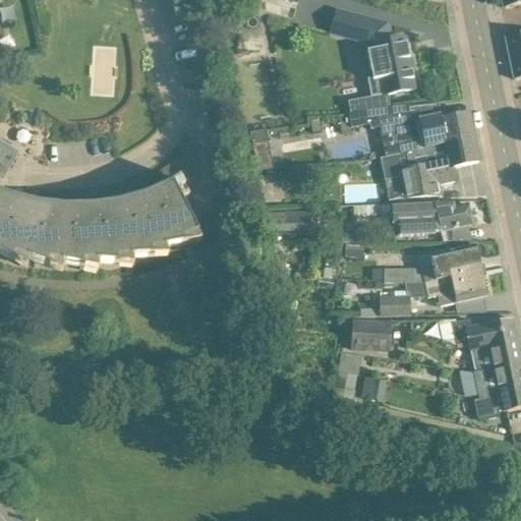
[(520,0),(503,0),(505,10),(520,6),(520,0)]
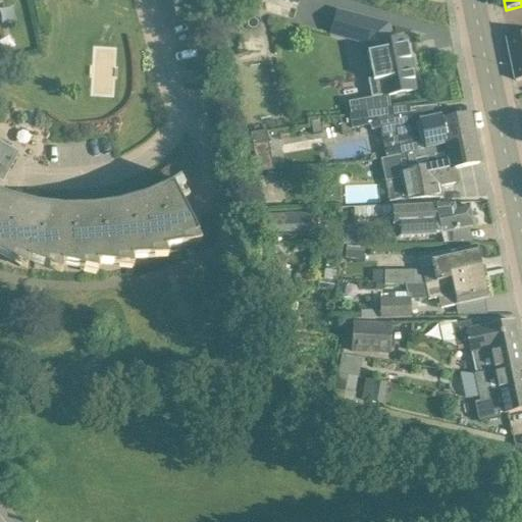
[(387,25),(377,22),(336,11),(330,37),(366,46),(376,98),(415,91),(405,39),(381,44),(378,27),(387,25)]
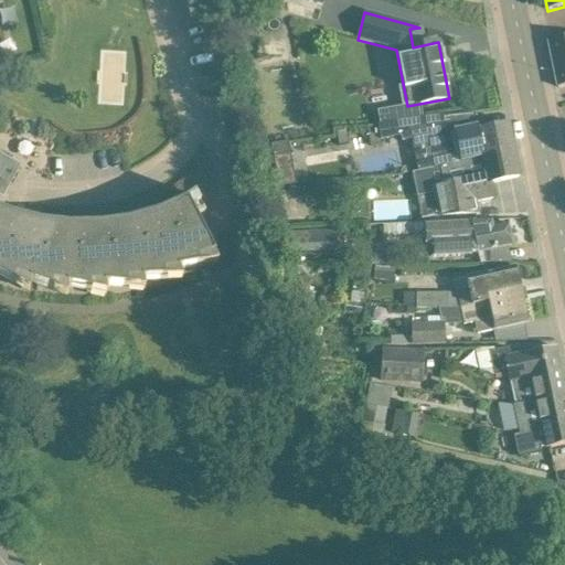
[(564,38),(548,42),(558,88),(564,86),(564,38)]
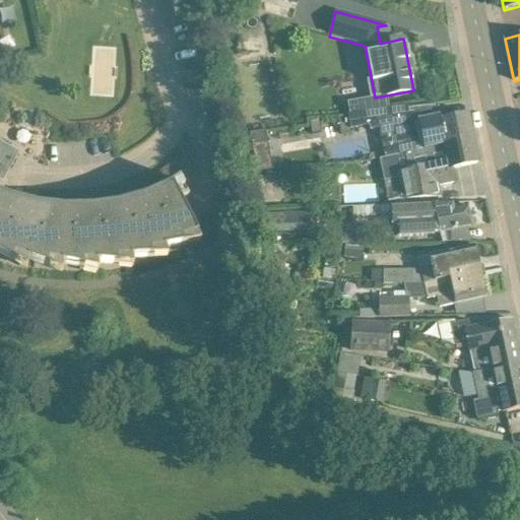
[(428,119),(425,107),(345,117),(347,129),(366,125),(367,130),(391,125),(397,154),(429,147),(444,144),(472,137),(467,115),(440,121),(439,117),(428,119)]
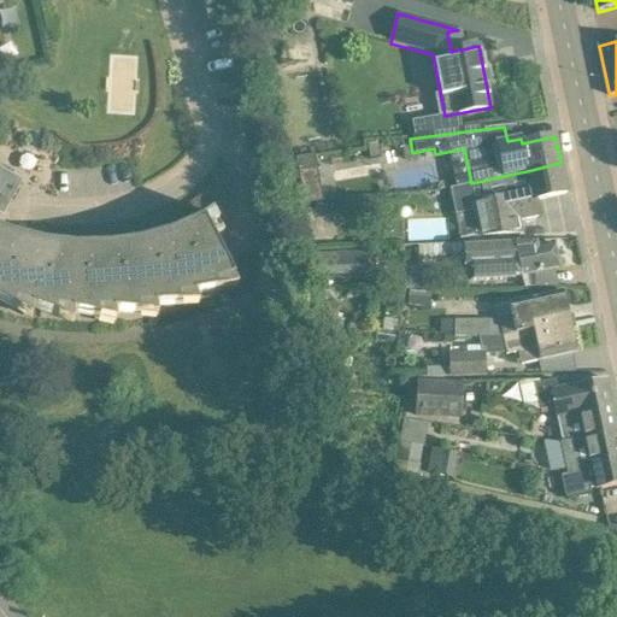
[(534,201),(566,194),(560,163),(527,171),(509,175),(512,197),(472,205),(475,213),(456,215),(456,218),(460,244),(481,244),(479,236),(522,235),(519,222),(538,217),(534,201)]
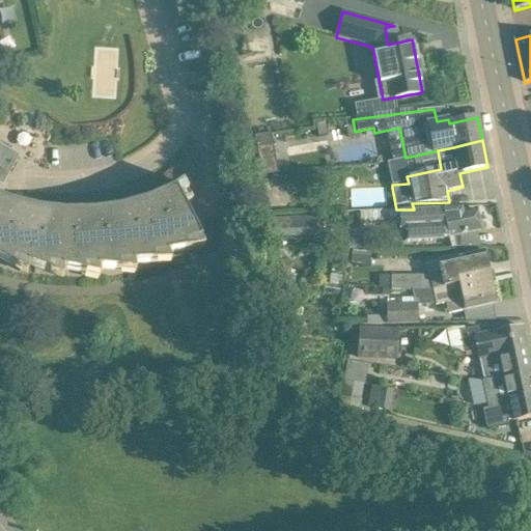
[(259,163),(255,164),(257,173),(278,172),(273,144),(257,147),(259,163)]
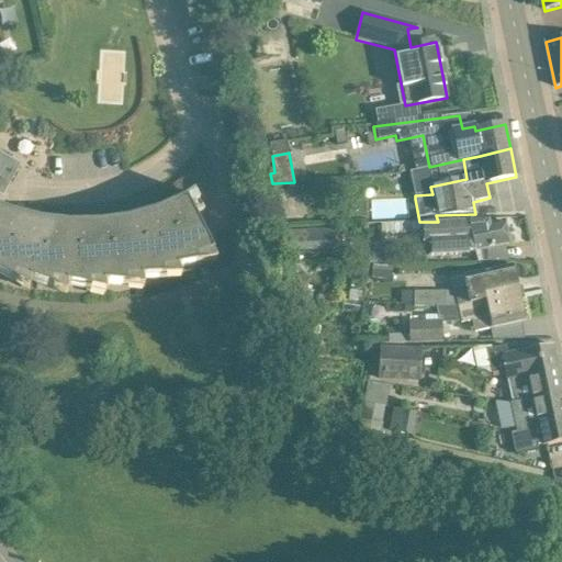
[(0,177),(7,165),(0,160),(0,274),(13,283),(15,277),(29,281),(52,289),(52,283),(66,285),(89,291),(89,284),(103,284),(127,287),(126,281),(141,279),(165,279),(163,272),(177,269),(200,265),(198,260),(212,254),(184,200),(183,201),(156,212),(128,221),(99,225),(69,225),(40,222),(11,214),(0,210),(0,177)]
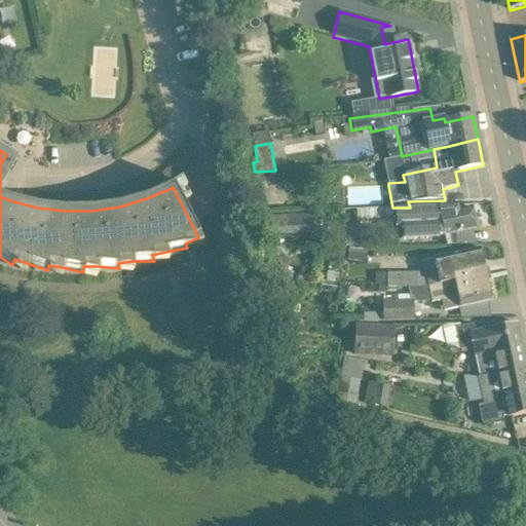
[(418,211),(396,212),(397,228),(401,227),(402,240),(440,238),(440,236),(444,236),(449,235),(455,234),(474,230),(476,230),(471,208),(458,211),(456,202),(438,203),(439,210),(418,211)]
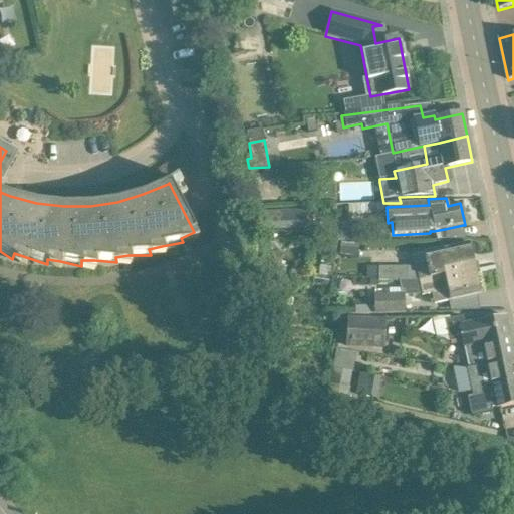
[(262,212),(263,231),(304,229),(303,210),(262,212)]
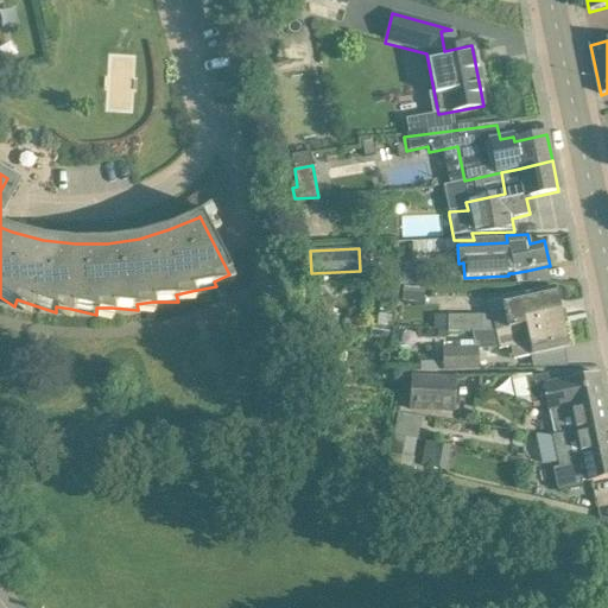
[(404,287),(401,302),(420,304),(423,290),(404,287)]
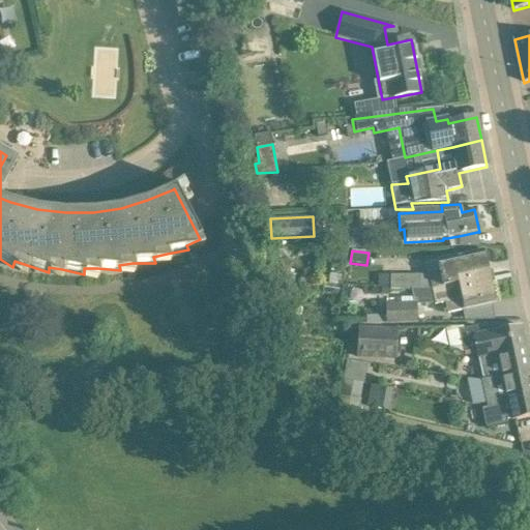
[(427,275),(378,275),(378,286),(389,287),(389,289),(412,289),(432,289),(459,283),(457,276),(480,271),(482,276),(489,275),(487,264),(483,251),(463,255),(437,261),(423,264),(427,275)]
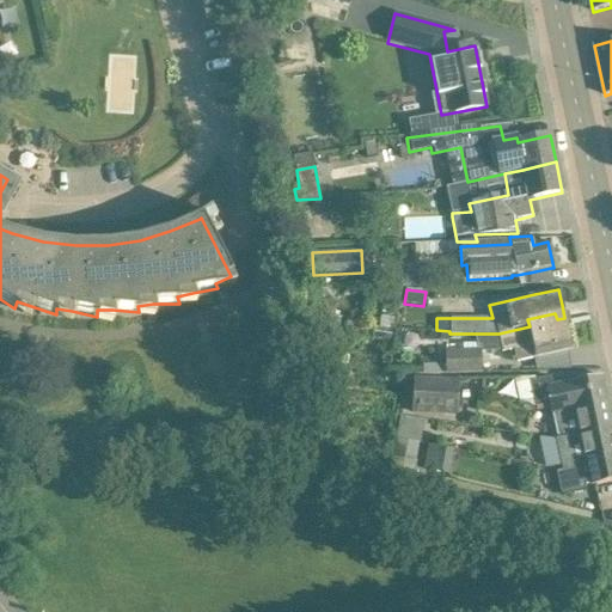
[(313,298),(324,344),(340,341),(330,294),(313,298)]
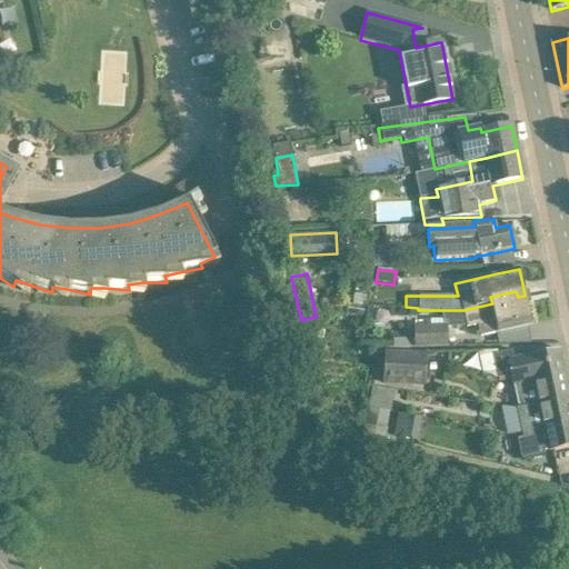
[(492,303),(463,310),(467,327),(478,325),(481,337),(497,333),(498,333),(509,331),(529,327),(531,327),(531,325),(525,298),(525,296),(518,297),(516,291),(490,297),(492,303)]
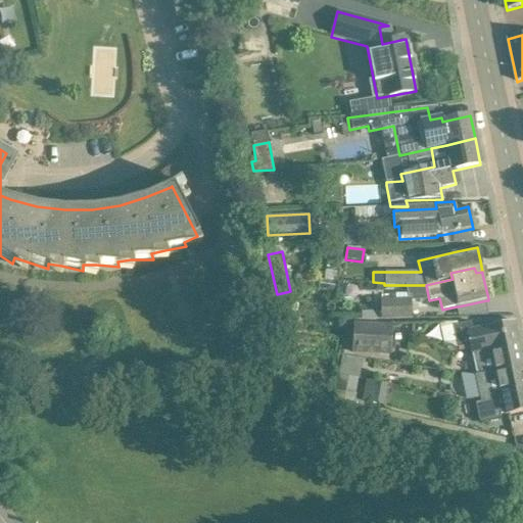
[(409,298),(380,299),(381,319),(381,320),(412,319),(412,300),(412,298),(409,298)]
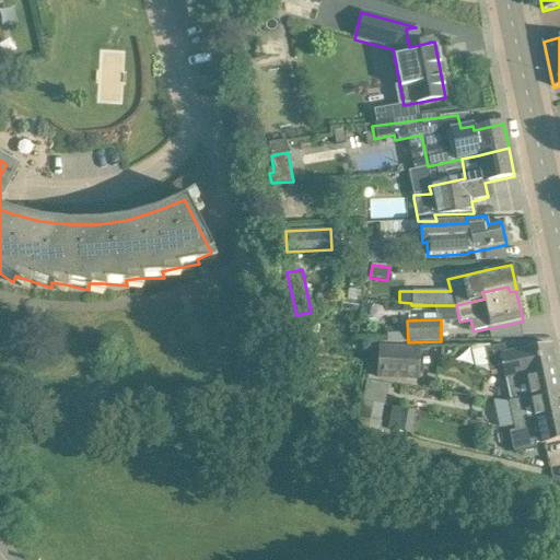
[(505,377),(555,366),(550,345),(505,354),(504,346),(482,350),(487,368),(501,369),(500,364),(503,364),(504,373),(505,377)]
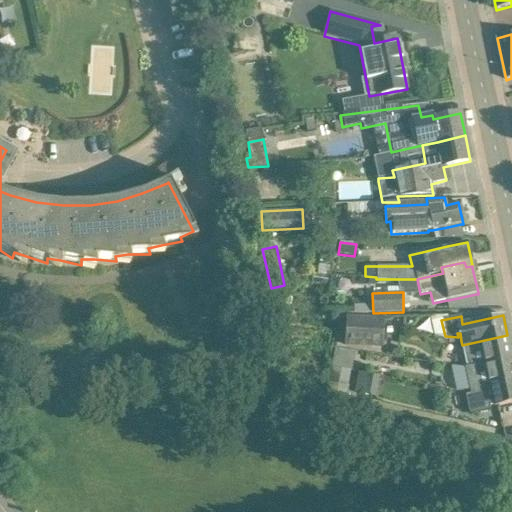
[(383,319),(348,317),(346,345),(382,346),(383,319)]
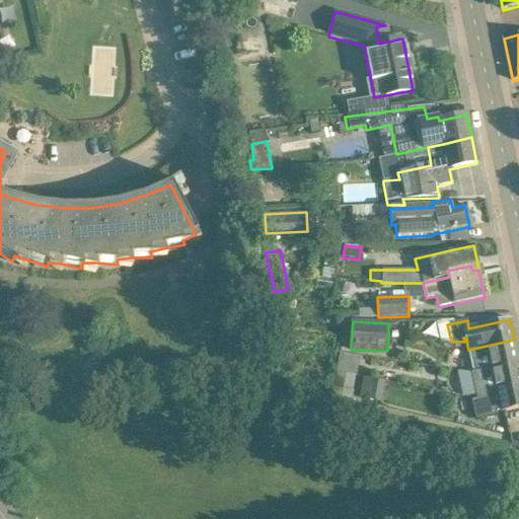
[(473,371),(518,361),(514,340),(468,350),(473,371)]
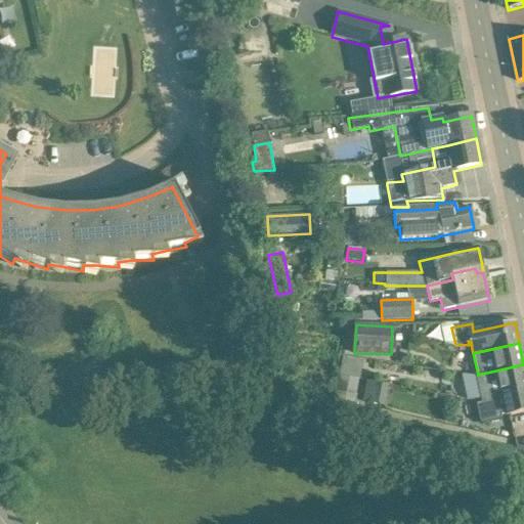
[(358,379),(361,361),(343,357),(340,375),(358,379)]
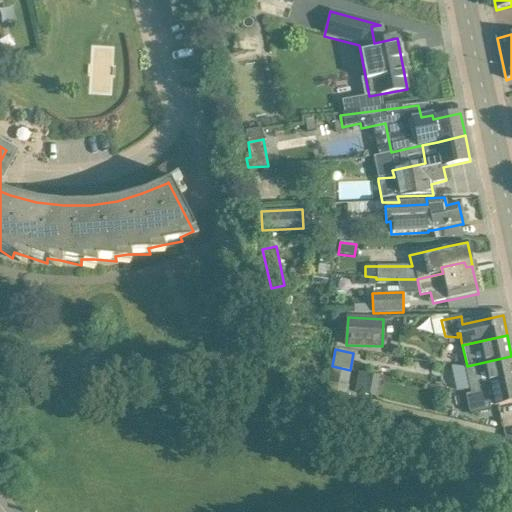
[(489,384),(511,378),(511,357),(511,356),(467,366),(485,363),(485,364),(465,369),(467,376),(469,390),(470,395),(483,392),(481,384),(489,382),(489,384)]
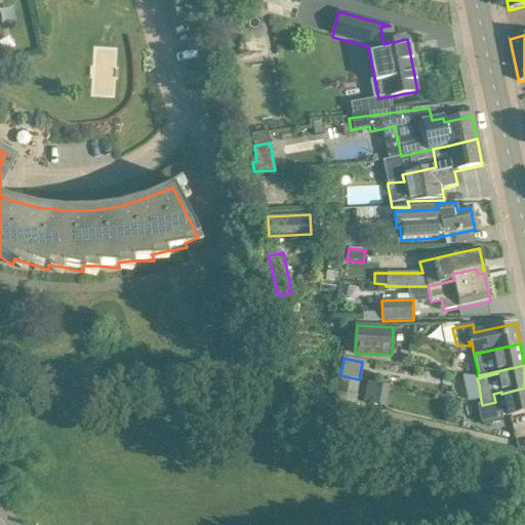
[(338,382),(336,392),(356,396),(359,380),(339,377),(338,382)]
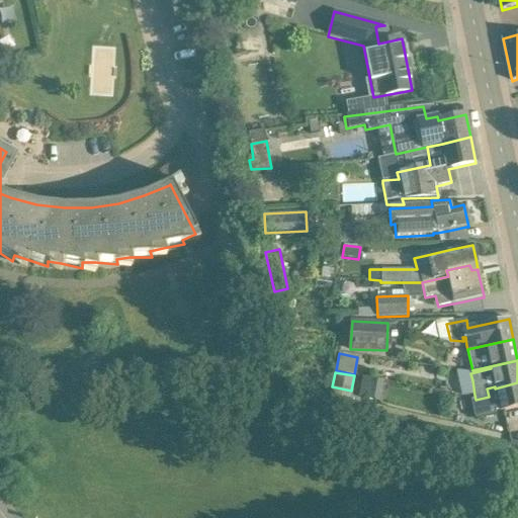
[(499,411),(500,412),(517,407),(517,382),(495,389),(495,386),(487,389),(489,397),(476,400),(475,400),(479,418),(496,414),(495,412),(499,411)]
